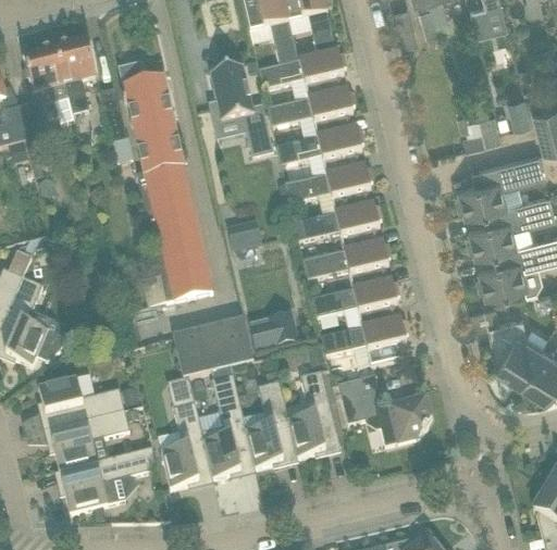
[(295,48),(288,20),(283,0),(243,0),(246,13),(249,29),(270,24),(273,38),(279,63),(279,64),(298,60),(298,59),(295,48)]
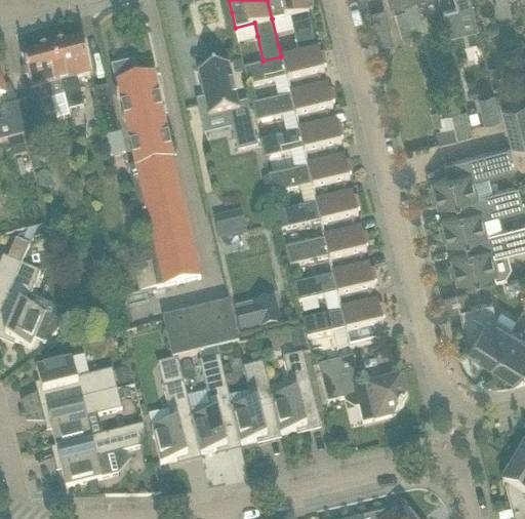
[(267,0),(272,18),(291,14),(298,51),(298,52),(317,47),(306,0),(267,0)]
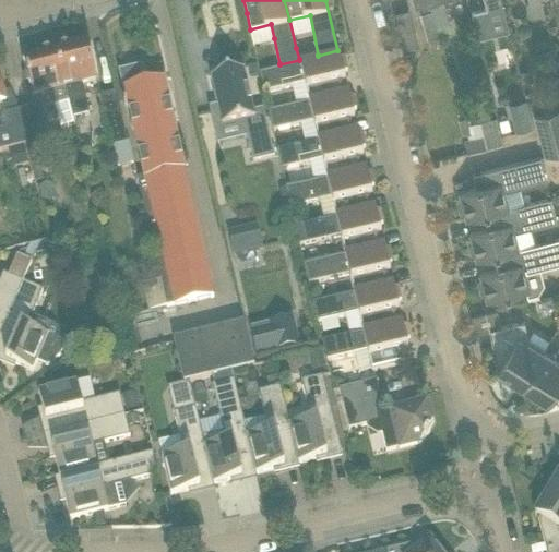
[(430,0),(431,3),(437,21),(449,16),(444,0),(430,0)]
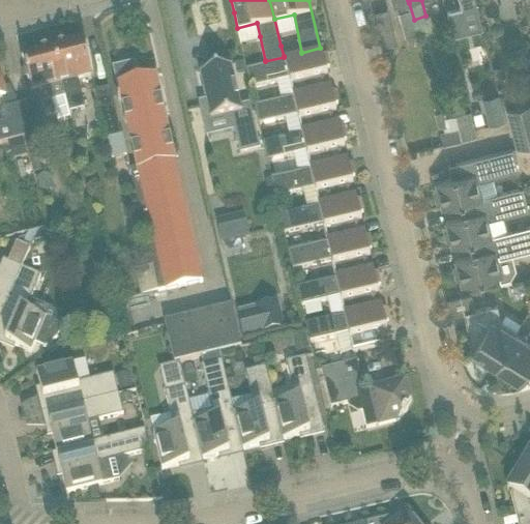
[(517,9),(514,0),(499,0),(501,9),(504,11),(517,9)]
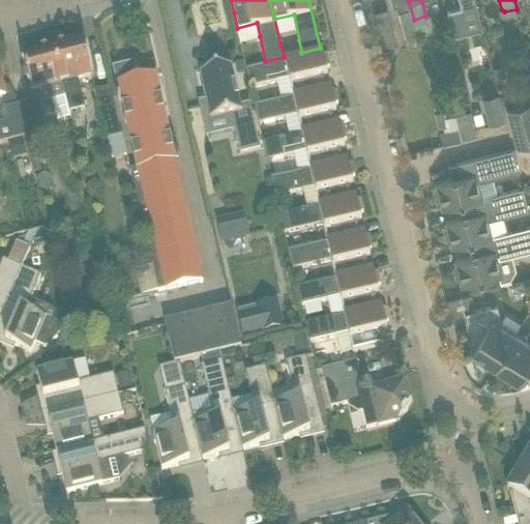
[(398,36),(388,3),(376,6),(385,39),(398,36)]
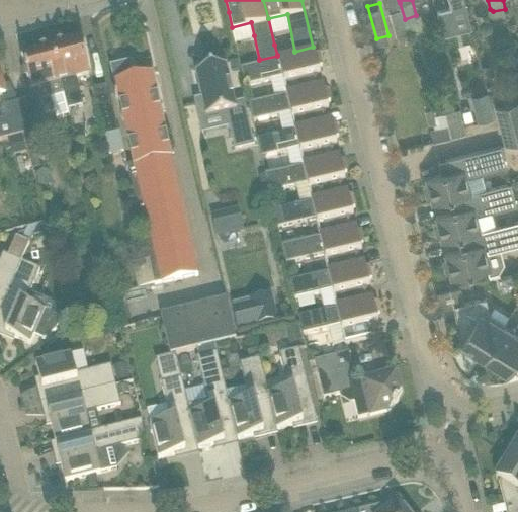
[(407,27),(405,19),(400,3),(389,6),(398,36),(409,33),(407,27)]
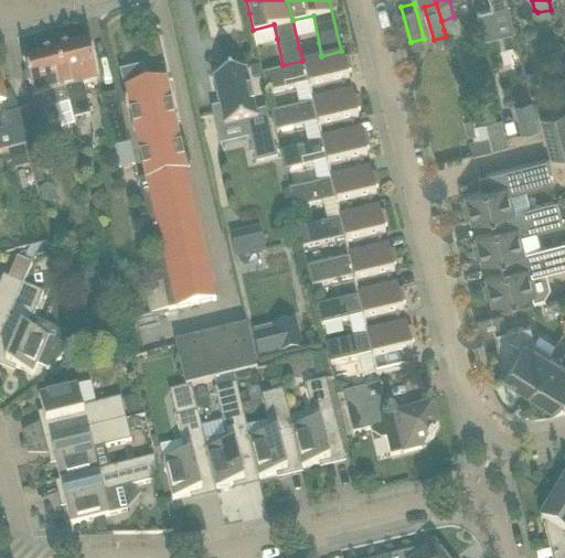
[(99,74),(95,57),(89,35),(56,44),(74,114),(89,109),(83,79),(99,74)]
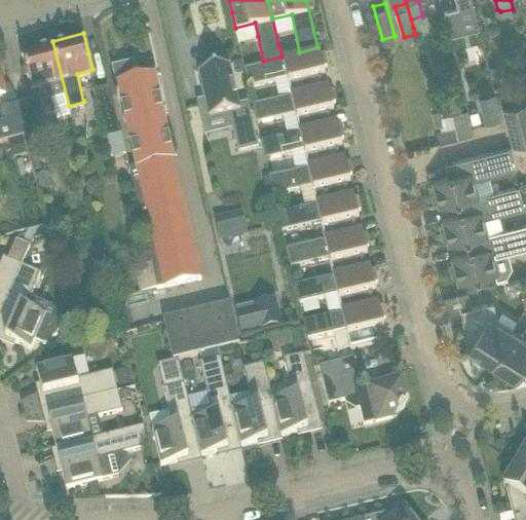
[(71,111),(69,106),(52,41),(21,49),(26,69),(31,85),(48,81),(57,115),(71,111)]
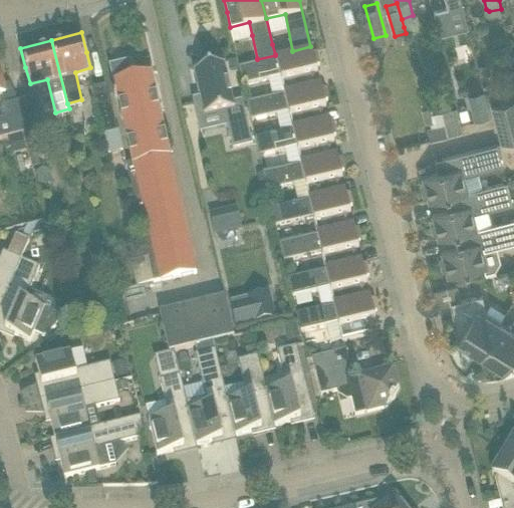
[(317,69),(315,61),(319,61),(316,48),(313,49),(312,45),(310,46),(292,51),(292,50),(285,52),(275,54),(275,55),(257,59),(257,58),(238,63),(241,75),(243,80),(268,74),(280,71),(284,89),(284,90),(312,83),(312,82),(309,71),(317,69)]
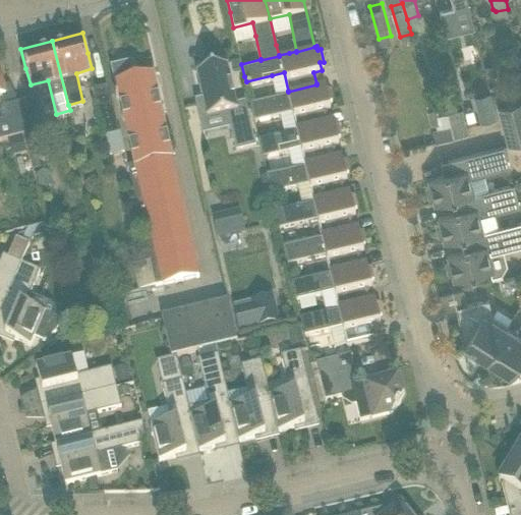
[(163,112),(157,90),(153,70),(135,74),(131,58),(114,62),(117,78),(116,78),(120,99),(135,161),(128,163),(156,283),(199,273),(165,121),(169,120),(167,111),(163,112)]
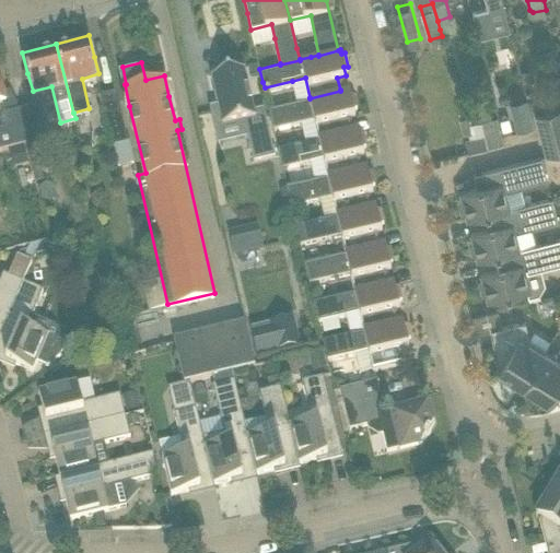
[(276,152),(264,104),(253,106),(243,66),(211,73),(218,101),(209,103),(214,124),(244,117),(248,132),(254,157),(264,155),(276,152)]
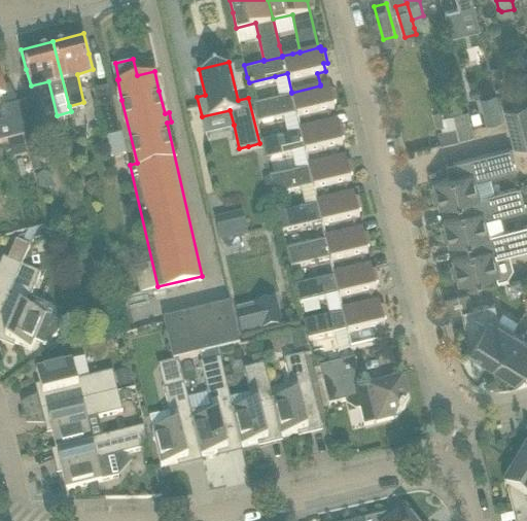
[(0,137),(26,132),(18,99),(14,89),(5,91),(3,82),(1,75),(0,71),(0,137)]
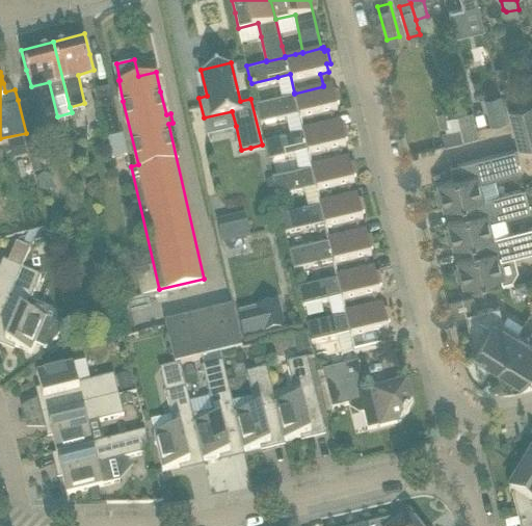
[(95,86),(106,135),(107,134),(122,131),(110,82),(95,86)]
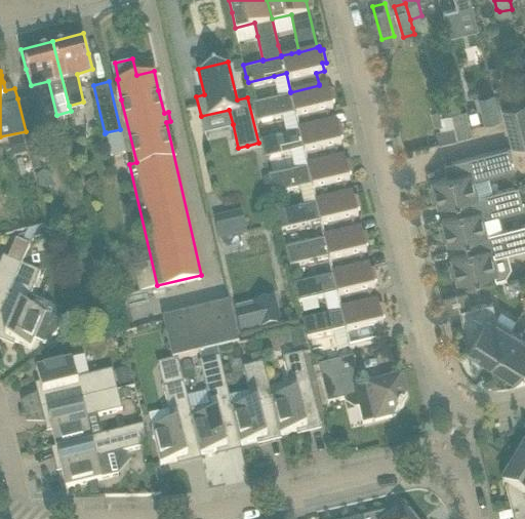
[(332,107),(331,98),(334,98),(331,85),(328,86),(327,82),(319,84),(319,85),(290,92),(290,91),(278,94),(252,101),(255,114),(256,118),(294,110),(298,127),(298,128),(328,121),(327,120),(325,109),(332,107)]
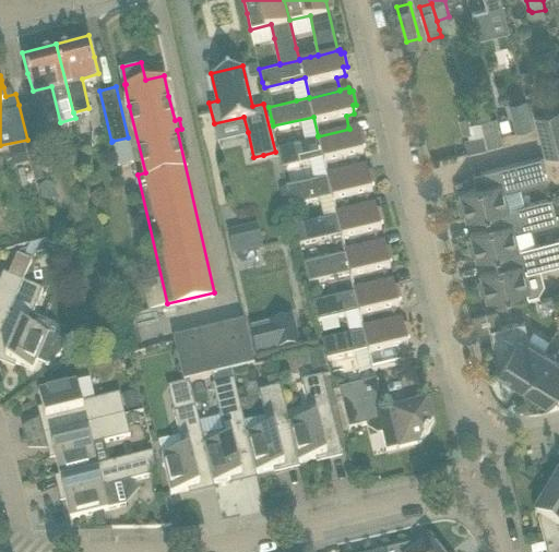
[(510,97),(516,124),(531,121),(524,93),(510,97)]
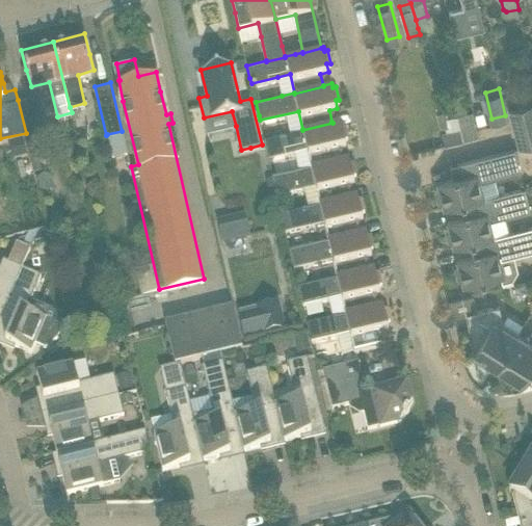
[(33,96),(18,100),(26,133),(30,152),(46,148),(33,96)]
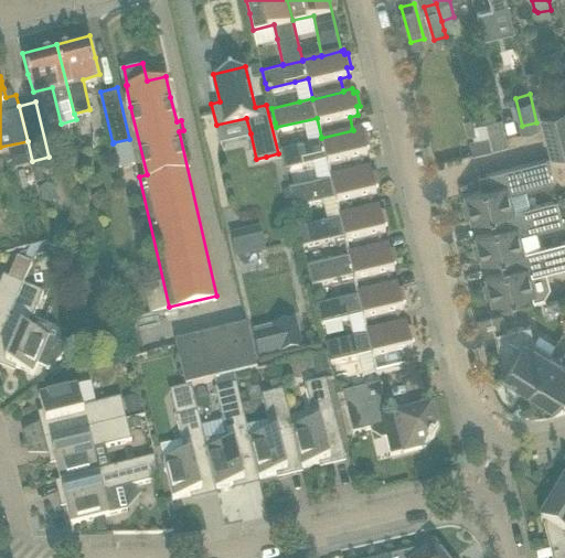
[(564,147),(564,103),(541,110),(551,151),(564,147)]
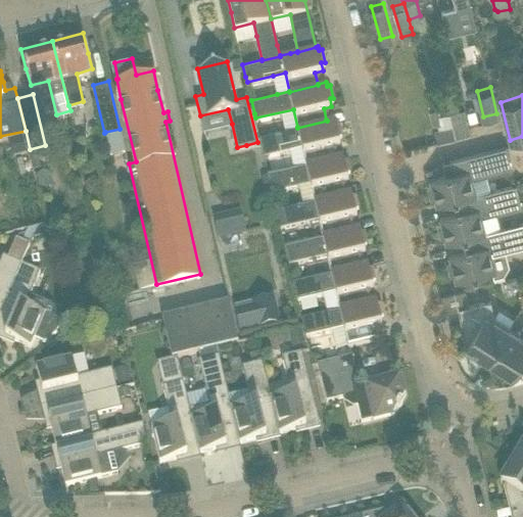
[(455,133),(452,118),(433,123),(437,137),(455,133)]
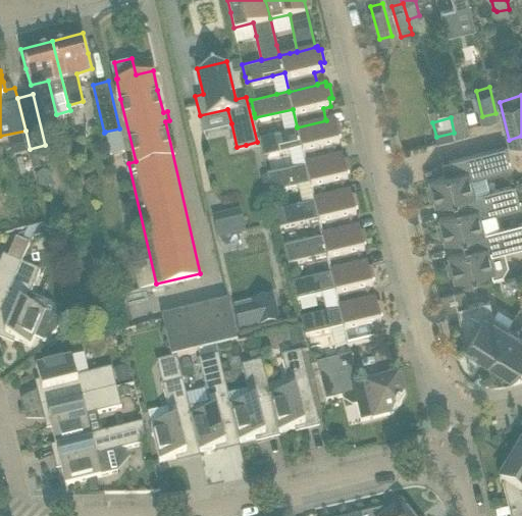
[(340,142),(337,134),(341,134),(337,120),(334,121),(333,118),(325,119),(326,120),(297,127),(297,126),(259,136),(261,145),(263,153),(301,145),(305,162),(305,163),(334,156),(334,155),(331,144),(340,142)]
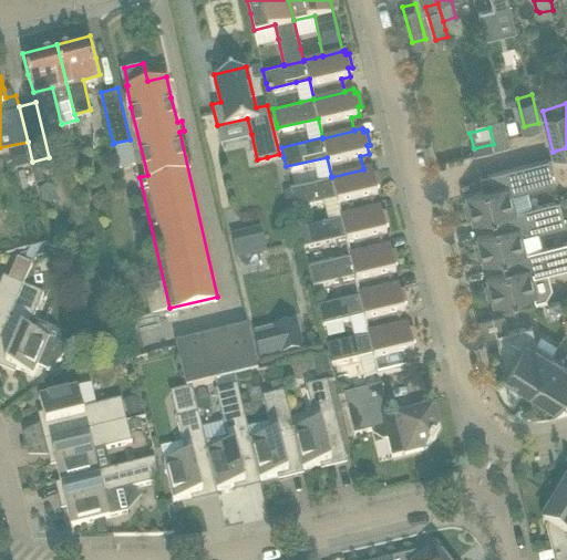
[(132,140),(130,140),(114,143),(119,164),(136,159),(132,140)]
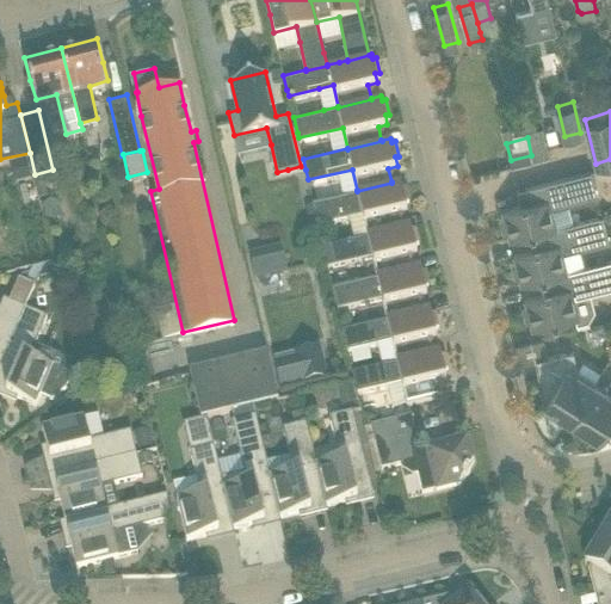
[(550,203),(568,198),(597,191),(591,165),(524,182),(529,197),(501,203),(504,211),(500,211),(504,227),(507,227),(510,234),(536,227),(555,222),(555,221),(550,203)]
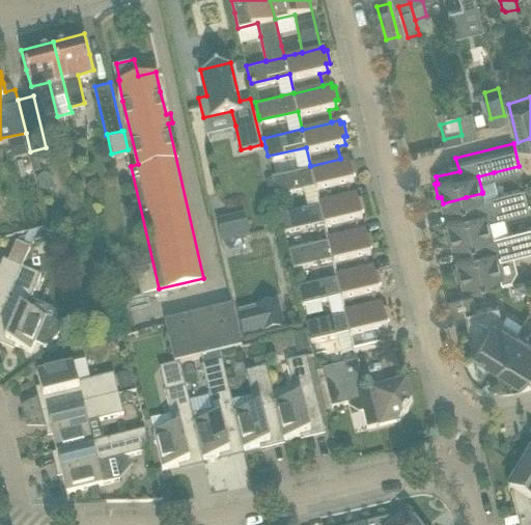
[(345,183),(354,181),(352,172),(355,172),(353,159),(348,160),(347,157),(340,158),(340,159),(310,166),(310,165),(272,174),(276,192),(314,184),(318,201),(318,202),(348,195),(348,194),(345,183)]
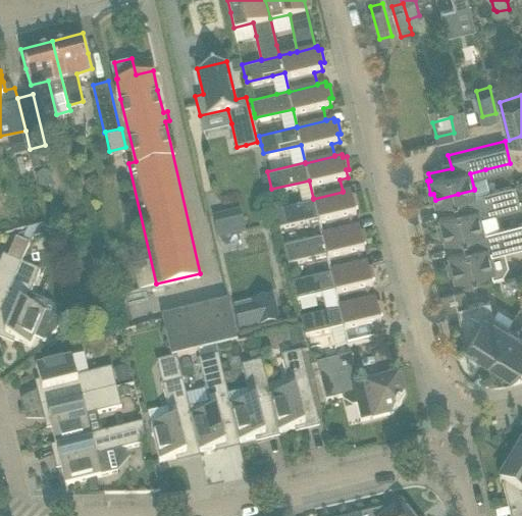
[(514,178),(489,185),(474,189),(474,190),(458,194),(461,206),(438,212),(439,218),(437,219),(440,231),(444,231),(445,238),(467,233),(467,231),(484,227),(484,226),(480,211),(520,201),(514,178)]
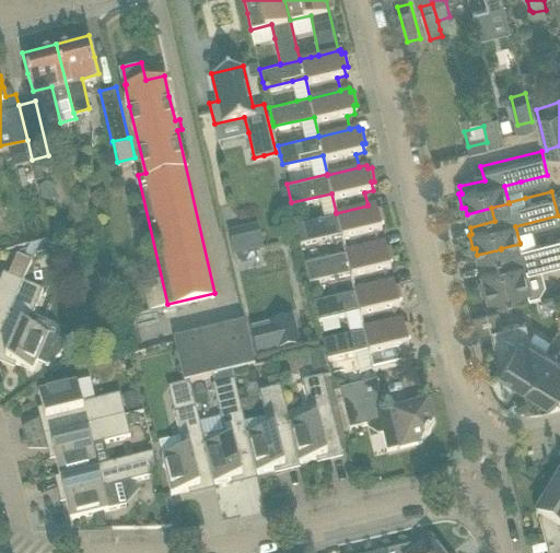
[(382,228),(380,221),(384,220),(381,206),(376,207),(375,203),(368,204),(368,206),(336,213),(336,212),(324,215),(295,222),(299,234),(300,242),(340,232),(345,250),(346,251),(376,244),(376,243),(373,231),(382,228)]
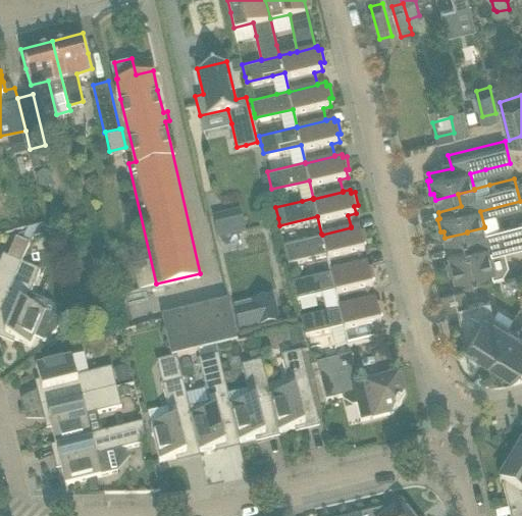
[(213,214),(218,231),(220,230),(231,228),(227,211),(213,214)]
